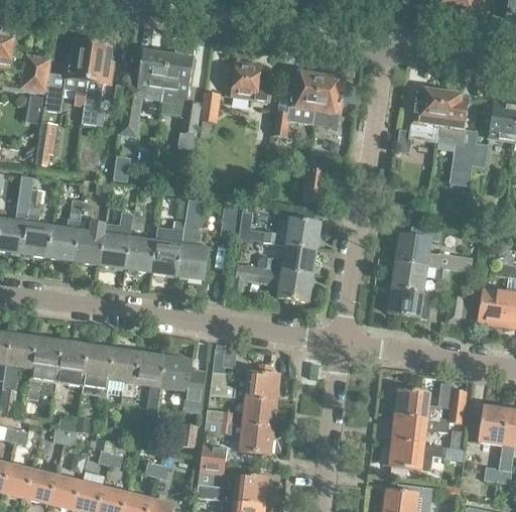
[(431,0),(430,4),(438,5),(438,8),(455,10),(456,0),(431,0)]
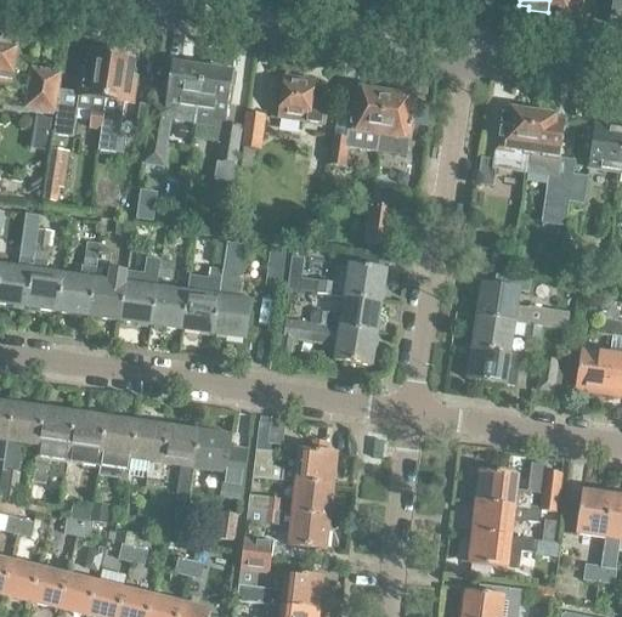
[(571,13),(581,15),(583,0),(549,0),(548,12),(570,16),(571,13)]
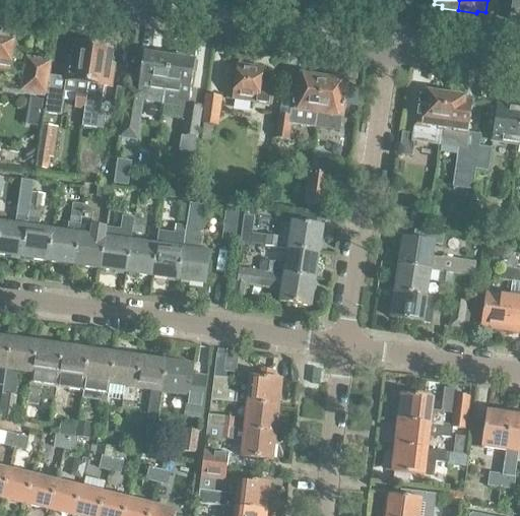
[(511,0),(509,17),(518,18),(518,21),(519,21),(519,0),(511,0)]
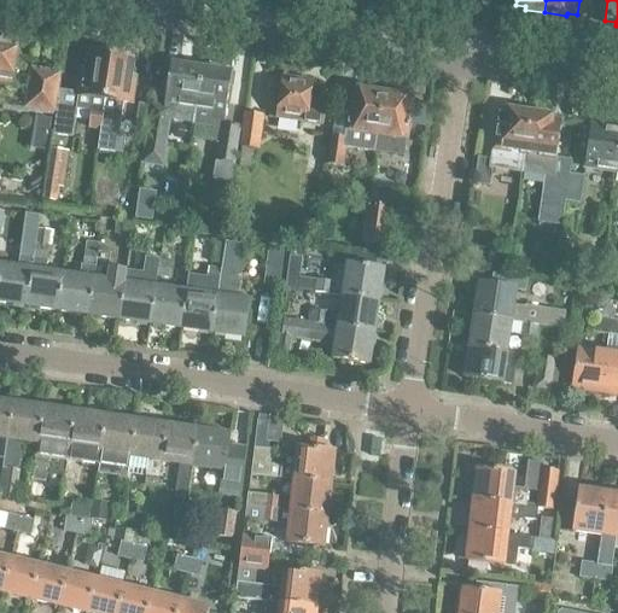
[(0,76),(11,79),(17,39),(0,35),(0,76)]
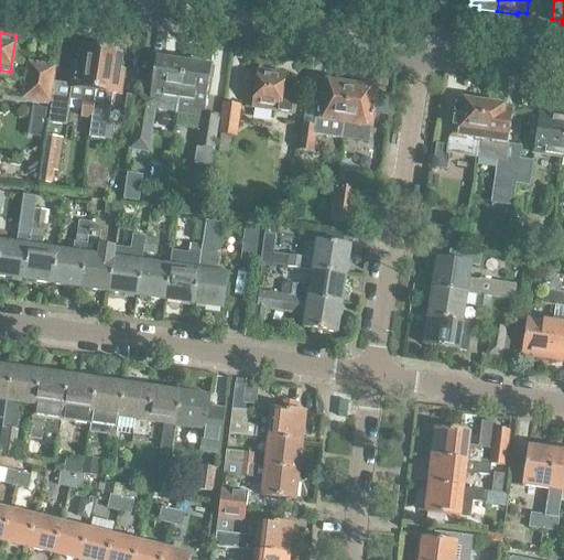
[(54,79),(53,87),(49,119),(66,122),(69,99),(83,100),(82,115),(91,116),(101,47),(82,44),(79,61),(74,60),(72,82),(54,79)]
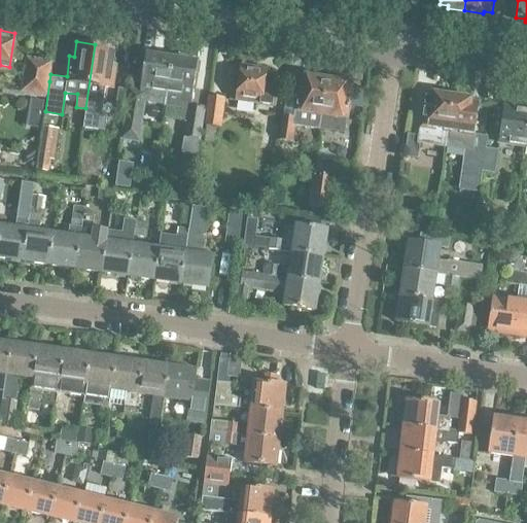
[(114,47),(95,44),(85,108),(83,126),(105,129),(107,111),(102,110),(105,83),(113,85),(116,63),(111,62),(114,47)]
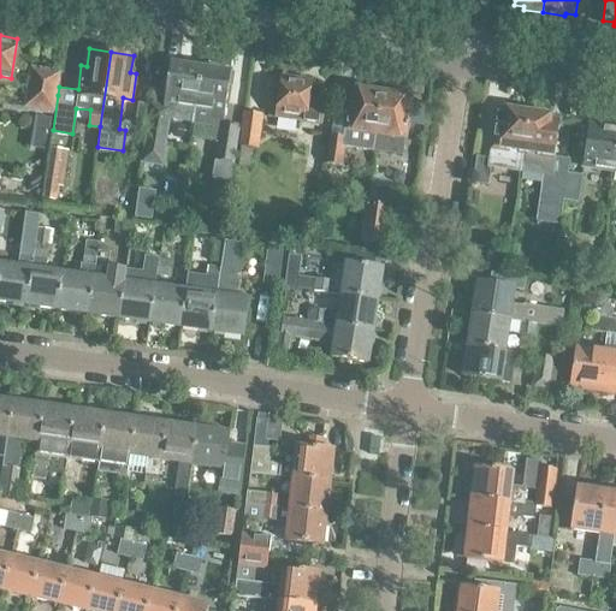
[(163,162),(170,117),(191,119),(191,120),(194,120),(196,106),(201,65),(172,61),(166,101),(149,99),(149,101),(147,125),(141,160),(163,162)]
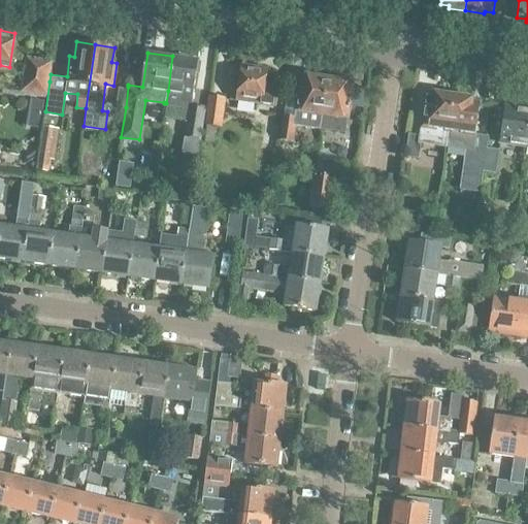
[(52,60),(27,56),(22,90),(46,94),(52,60)]
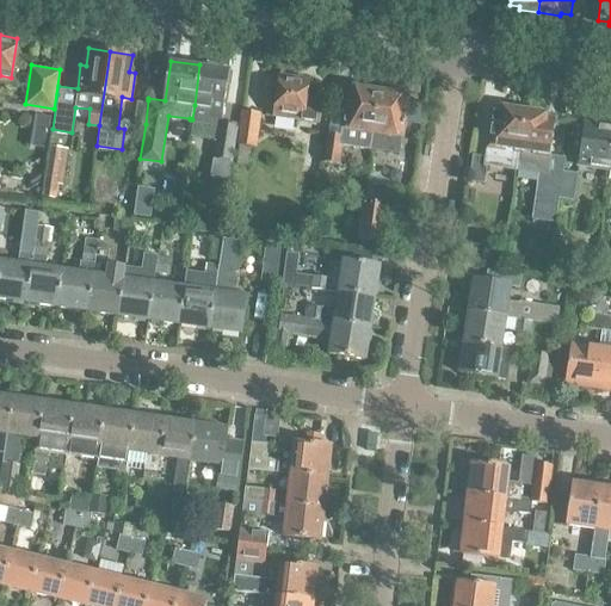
[(195,105),(192,119),(218,124),(220,112),(222,112),(228,69),(199,65),(195,105)]
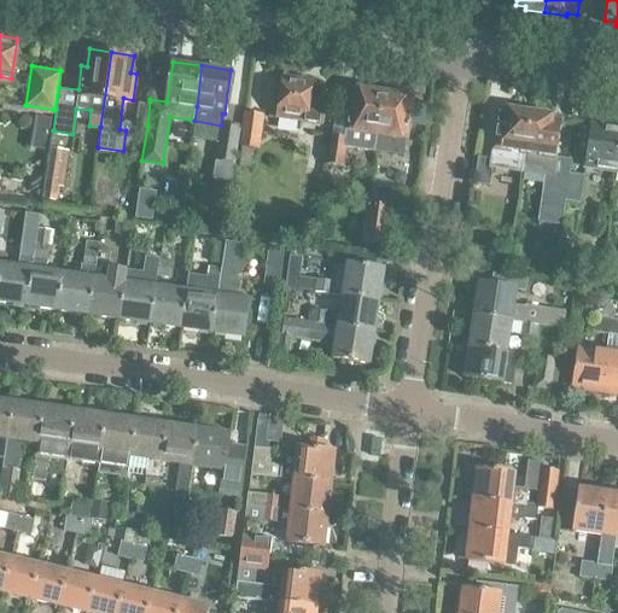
[(284,74),(278,115),(322,122),(325,106),(308,104),(313,79),(284,74)]
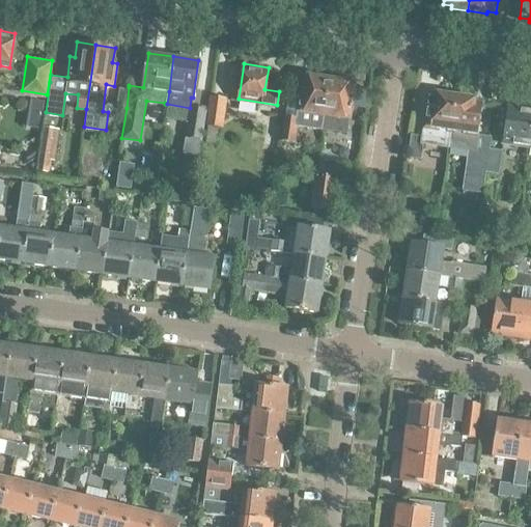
[(283,114),(280,139),(296,140),(298,123),(322,128),(329,78),(304,75),(298,116),(283,114)]
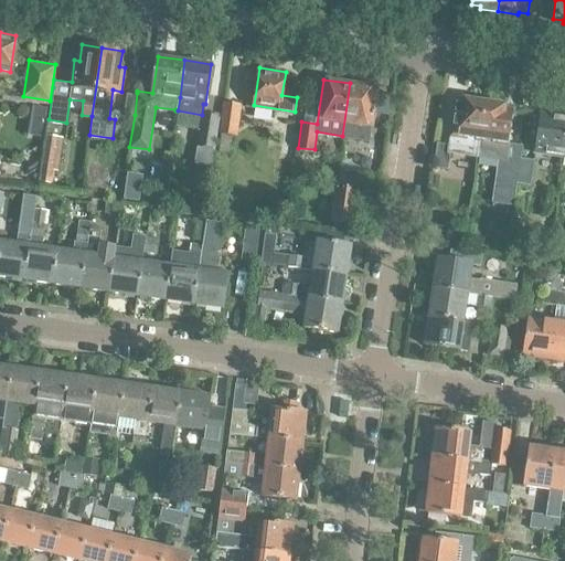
[(376,87),(350,83),(342,136),(369,139),(376,87)]
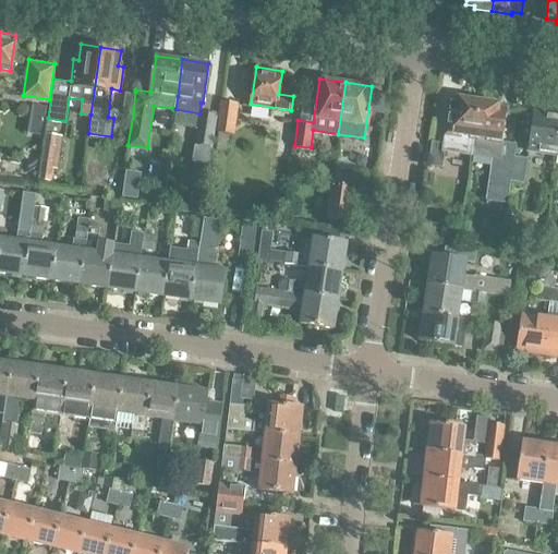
[(122,112),(133,113),(135,92),(125,91),(122,112)]
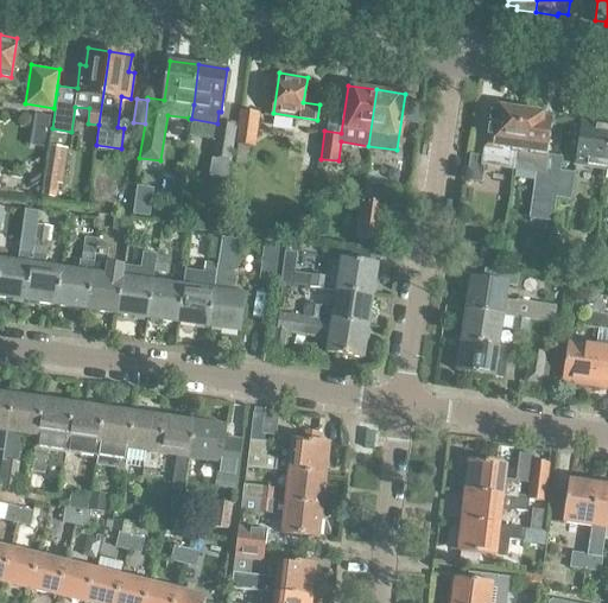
[(486,153),(472,152),(468,177),(499,182),(504,146),(517,147),(524,108),(493,103),(486,153)]
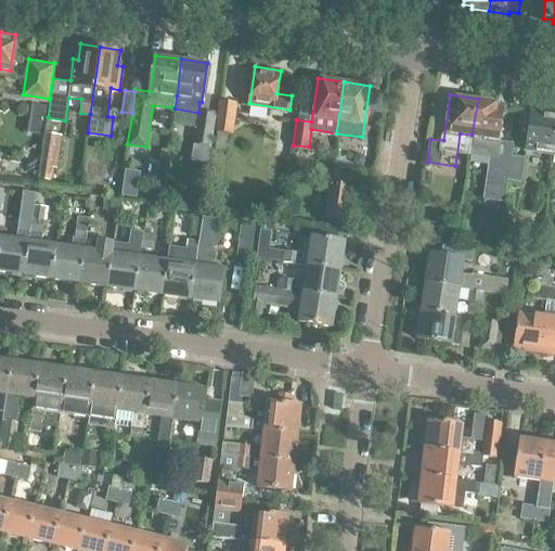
[(236,101),(221,99),(214,146),(226,149),(229,131),(232,131),(236,101)]
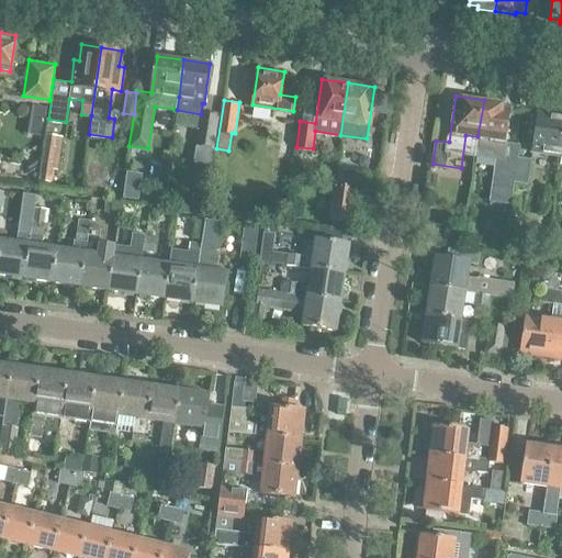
[(503,102),(484,100),(478,136),(494,140),(493,142),(506,144),(512,108),(503,105),(503,102)]
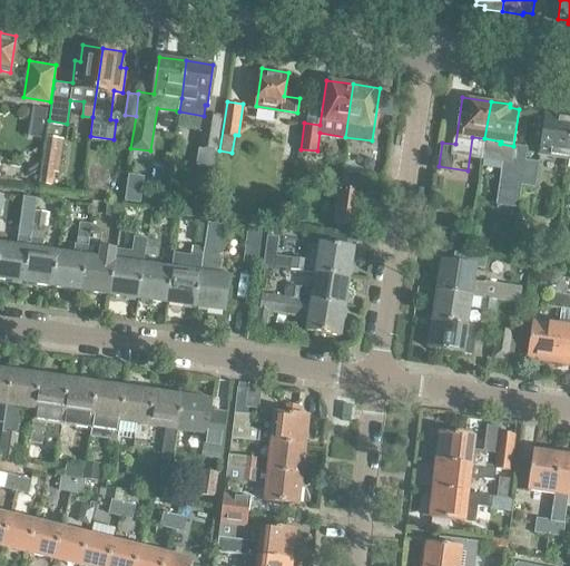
[(554,115),(544,114),(540,150),(568,154),(569,140),(569,113),(554,110),(554,115)]
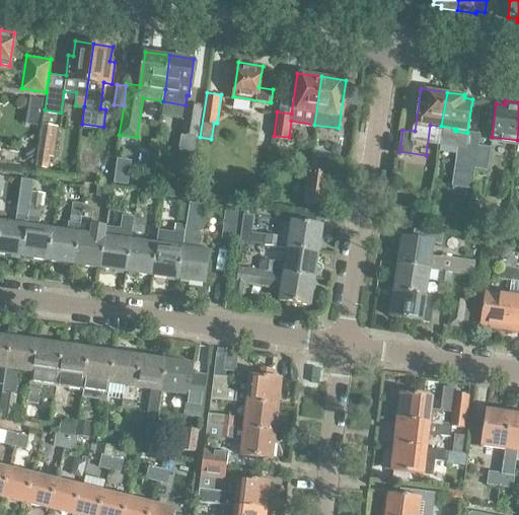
[(178,148),(195,150),(201,108),(186,105),(178,148)]
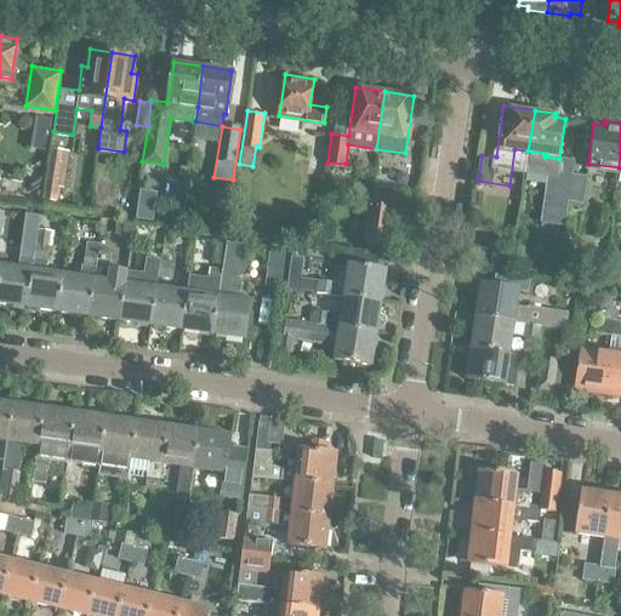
[(64,148),(53,147),(45,198),(56,200),(64,148)]
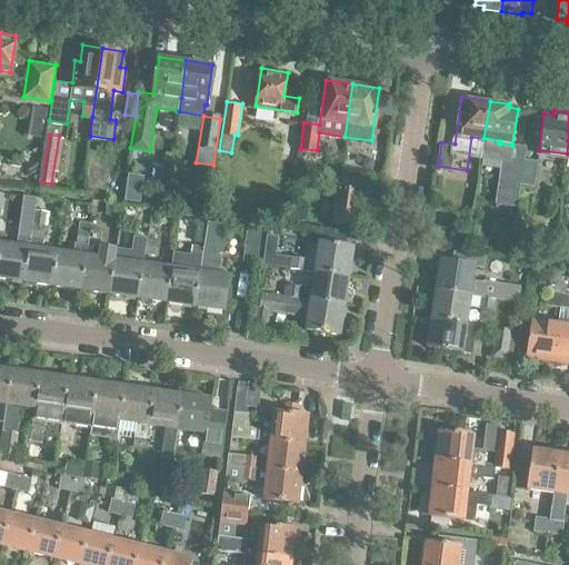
[(12,149),(8,152),(12,160),(17,157),(12,149)]
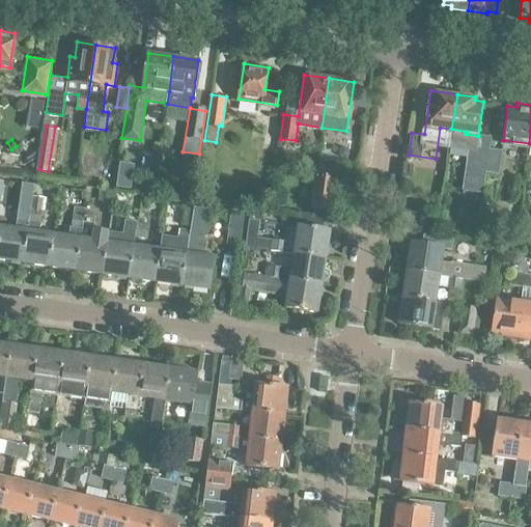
[(471,178),(483,179),(485,170),(488,147),(475,145),(472,168),(471,178)]
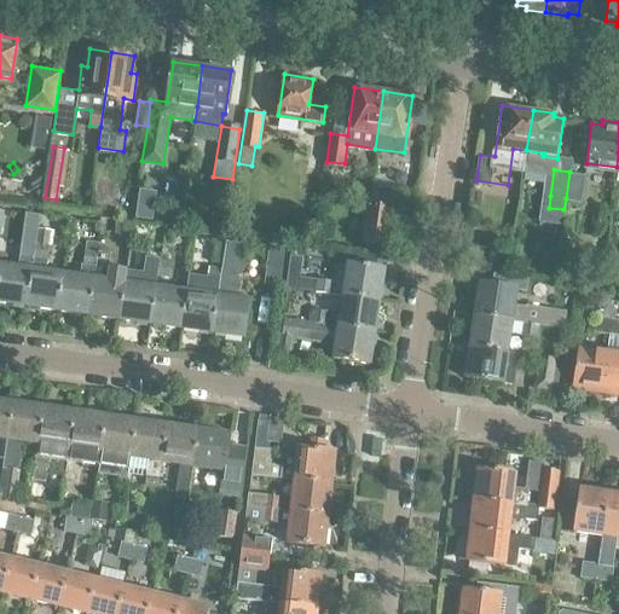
[(42,172),(29,180),(33,186),(45,178),(42,172)]
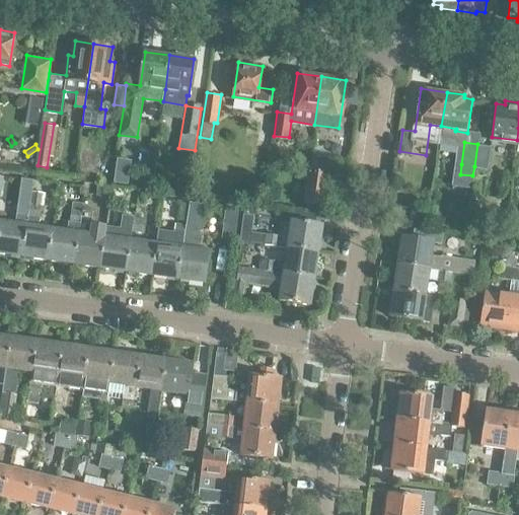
[(474,166),(488,168),(491,146),(477,144),(474,166)]
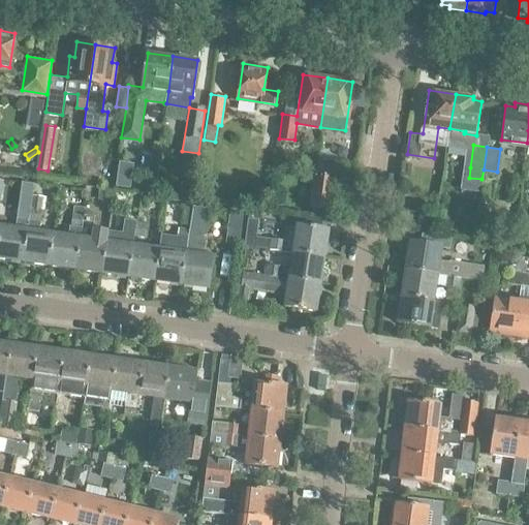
[(132,184),(134,173),(116,171),(116,177),(106,176),(105,187),(115,188),(114,197),(125,198),(126,187),(129,188),(129,184),(132,184)]
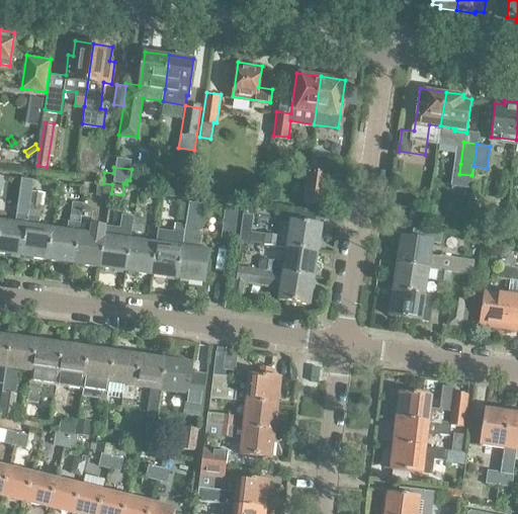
[(328,172),(307,169),(303,199),(324,202),(328,172)]
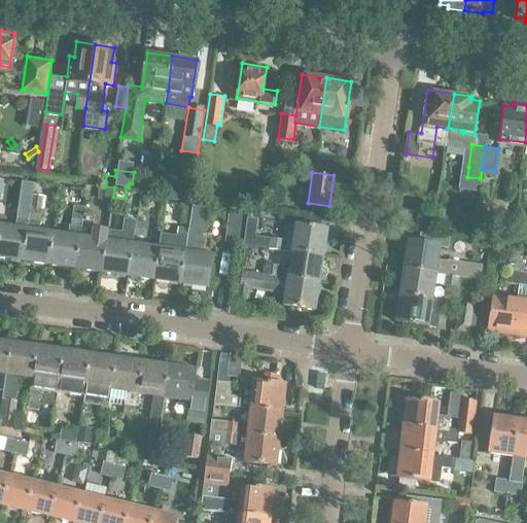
[(99,186),(98,198),(109,199),(110,187),(99,186)]
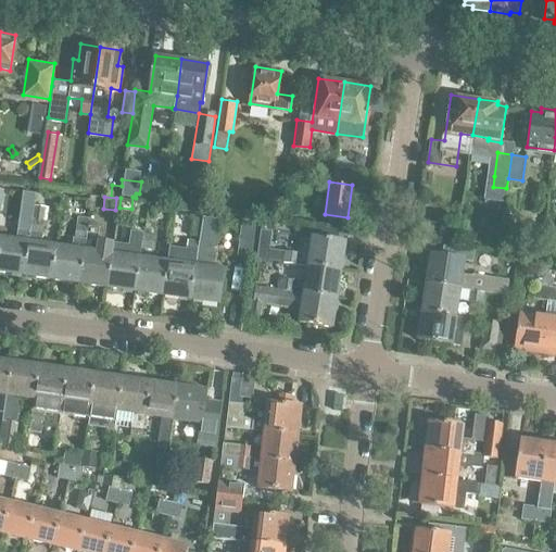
[(26,273),(53,276),(58,243),(41,241),(43,231),(42,231),(43,217),(47,218),(49,205),(46,205),(35,203),(33,215),(26,273)]
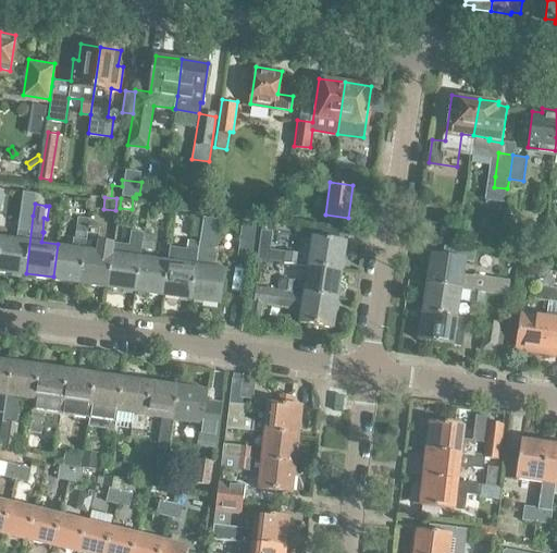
[(2,236),(0,248),(0,269),(26,273),(33,216),(22,213),(20,229),(17,228),(16,238),(2,236)]
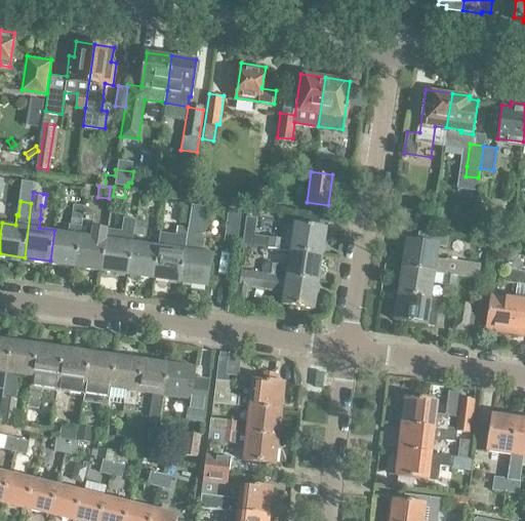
[(54,230),(50,261),(76,264),(83,211),(82,211),(83,203),(73,202),(69,232),(54,230)]
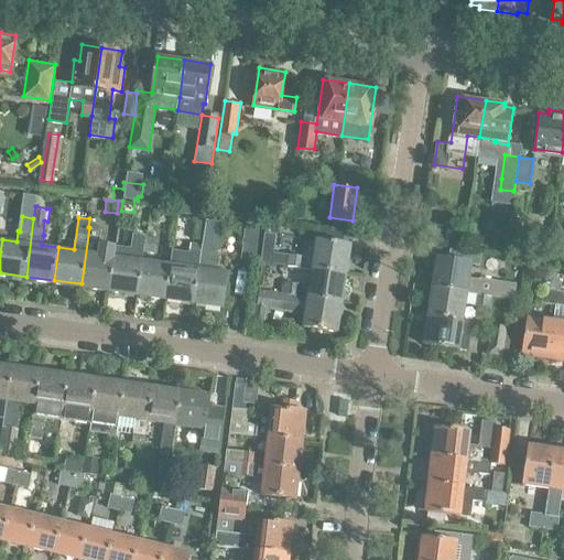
[(227,270),(214,269),(217,249),(219,249),(224,221),(205,218),(202,243),(194,299),(223,303),(227,270)]
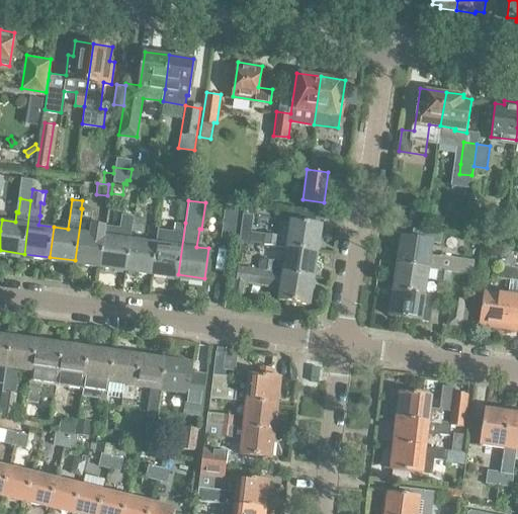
[(238,207),(225,205),(222,230),(235,232),(238,207)]
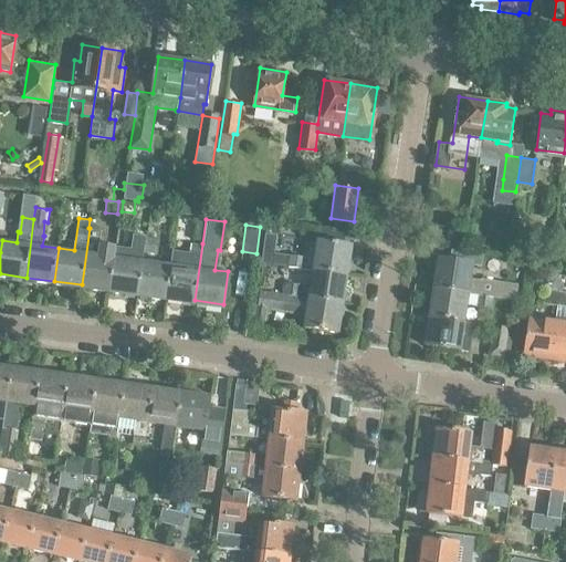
[(82,284),(111,289),(116,246),(116,245),(98,242),(101,229),(90,228),(82,284)]
